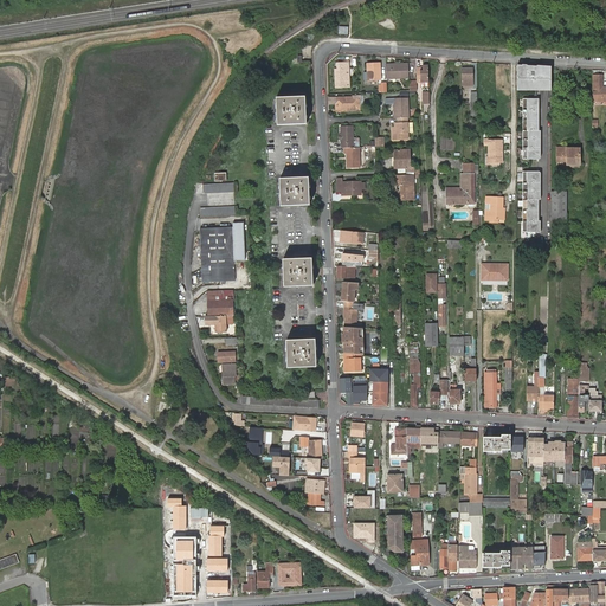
[(346,69),(348,69),(348,63),(337,63),(337,69),(334,70),(335,89),(346,89),(346,69)]
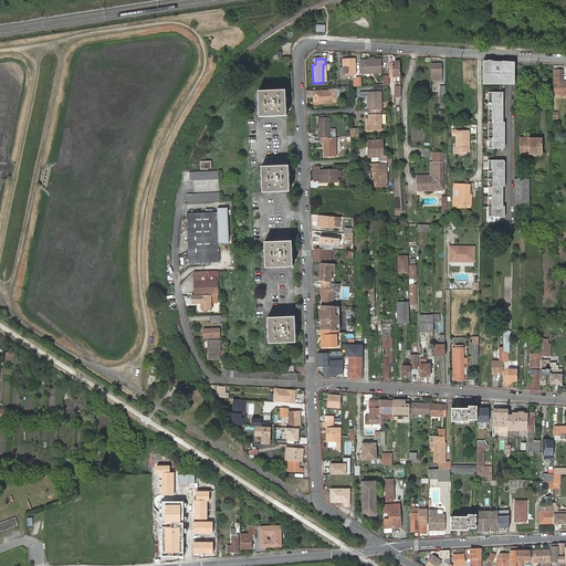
[(355,59),(343,60),(344,76),(356,75),(355,59)]
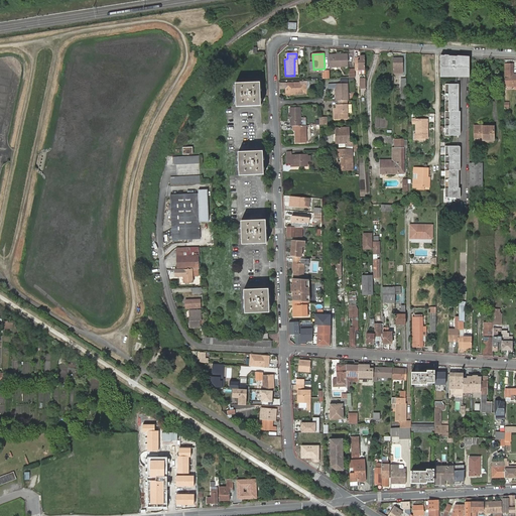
[(348,54),(329,55),(330,68),(348,67),(348,54)]
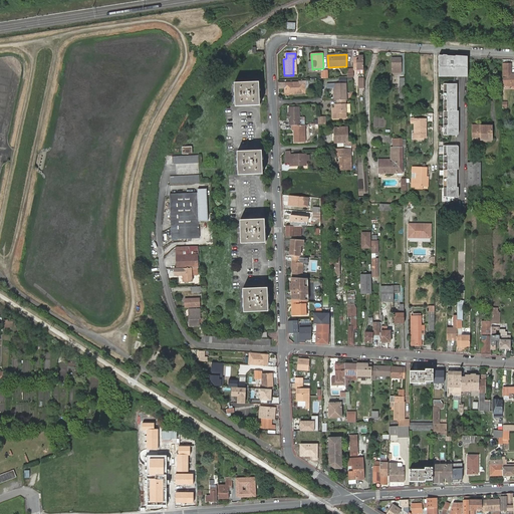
[(462,57),(438,55),(438,76),(462,76),(467,76),(467,57),(462,57)]
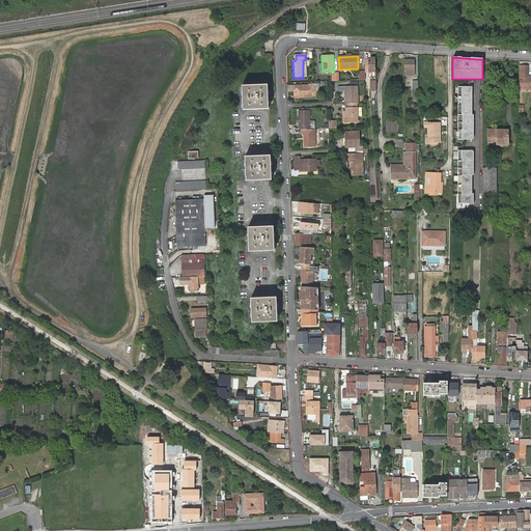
[(365,73),(375,72),(374,58),(370,58),(370,62),(368,62),(368,58),(365,59),(365,62),(365,73)]
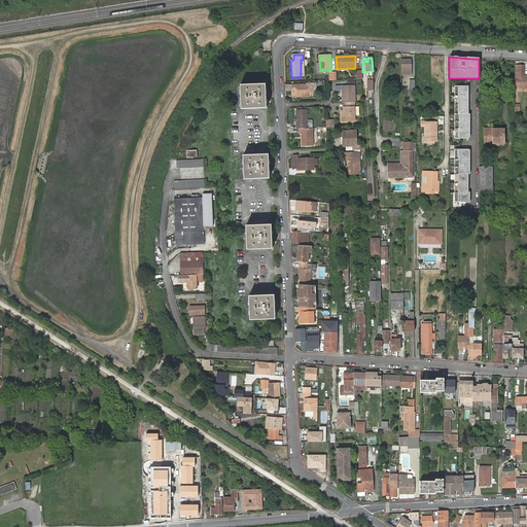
[(411,60),(400,60),(401,75),(412,75),(411,60)]
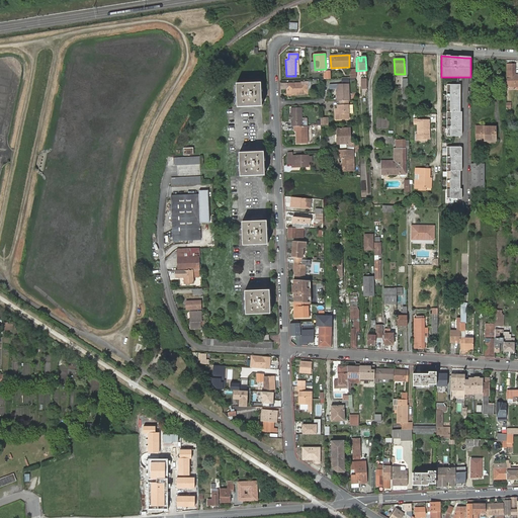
[(514,65),(506,65),(506,86),(517,86),(517,75),(514,75),(514,65)]
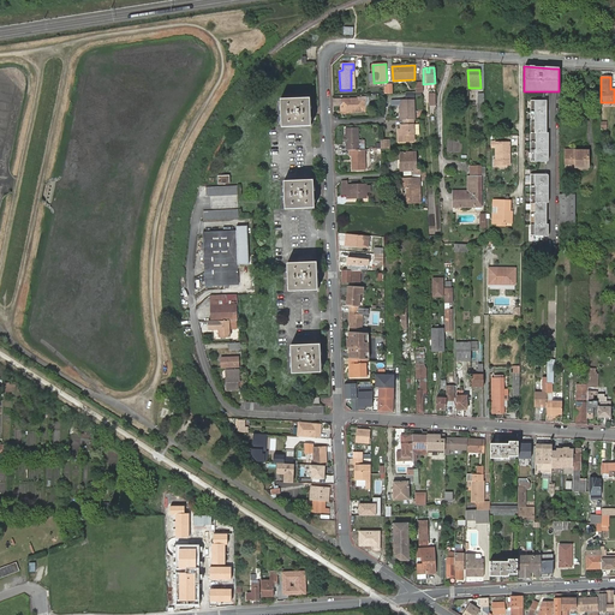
[(310,99),(280,100),(281,127),(311,126),(310,99)]
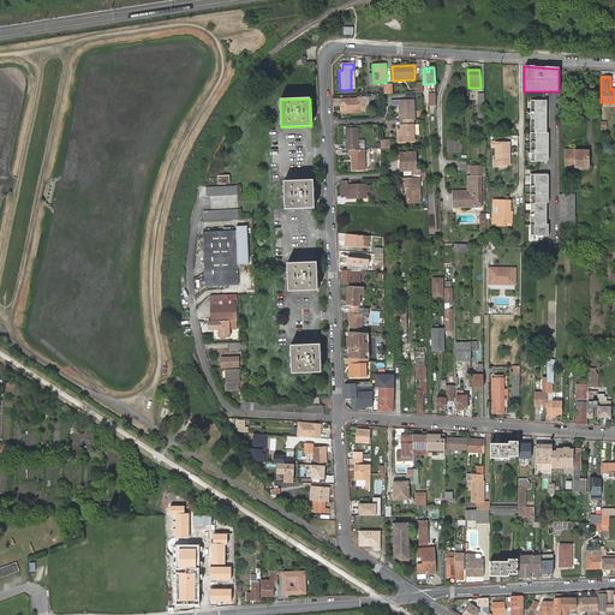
[(341,100),(333,100),(333,106),(341,106),(341,112),(353,111),(353,112),(364,112),(364,102),(358,102),(358,100),(341,100)]
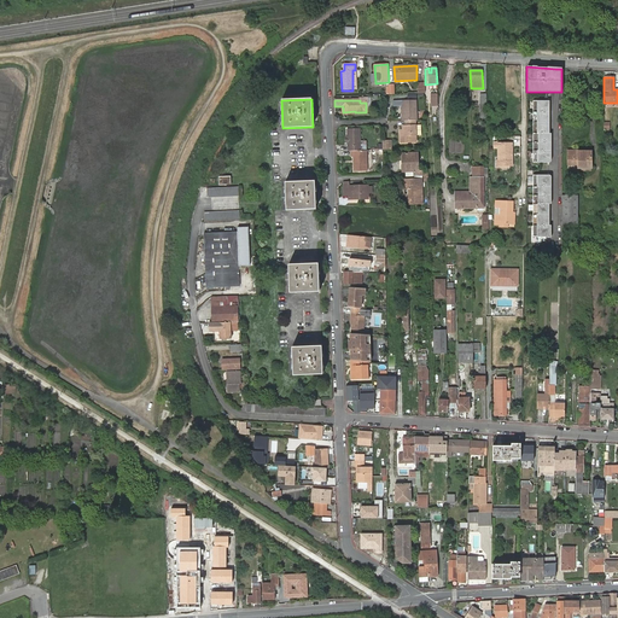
[(415,121),(417,121),(415,101),(394,101),(394,108),(401,106),(403,106),(403,121),(404,121),(415,121)]
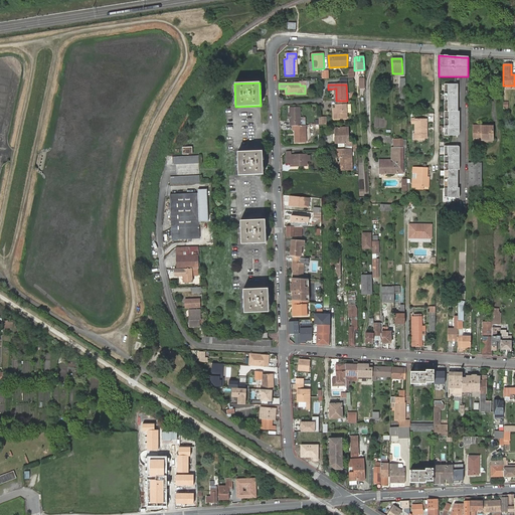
[(458,84),(444,84),(444,136),(458,136),(458,84)]
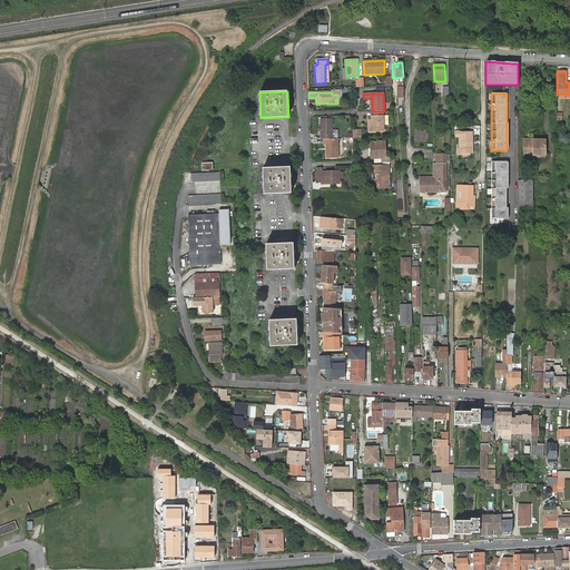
[(384,131),(383,111),(373,111),(374,116),(371,116),(371,120),(369,120),(370,131),(384,131)]
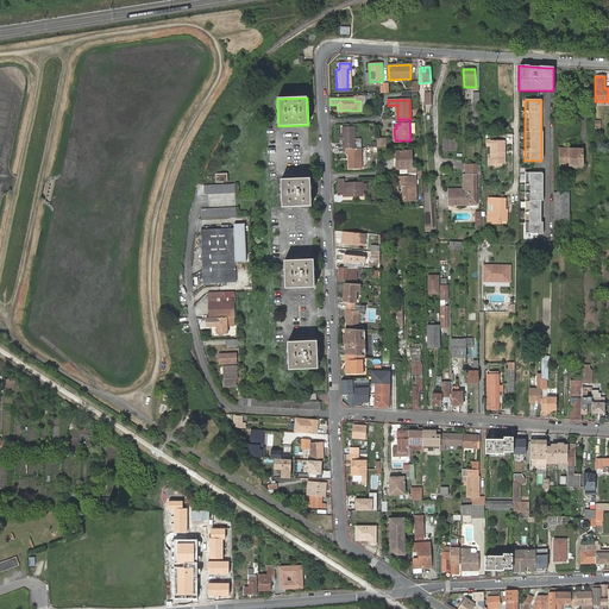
[(346,149),(356,149),(355,139),(355,127),(341,127),(343,136),(343,140),(343,149),(346,149)]
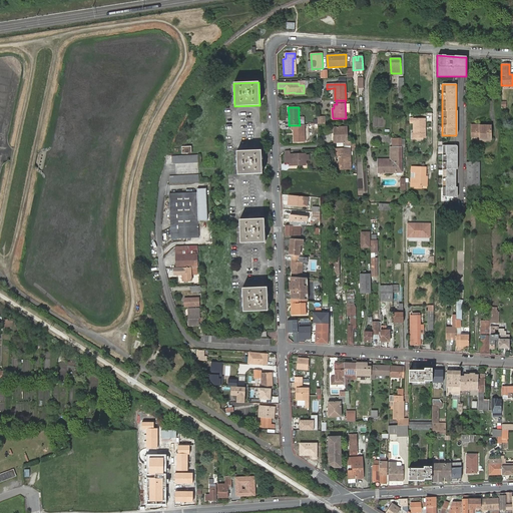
[(420,137),(419,118),(410,118),(410,122),(414,122),(414,133),(414,137),(420,137)]
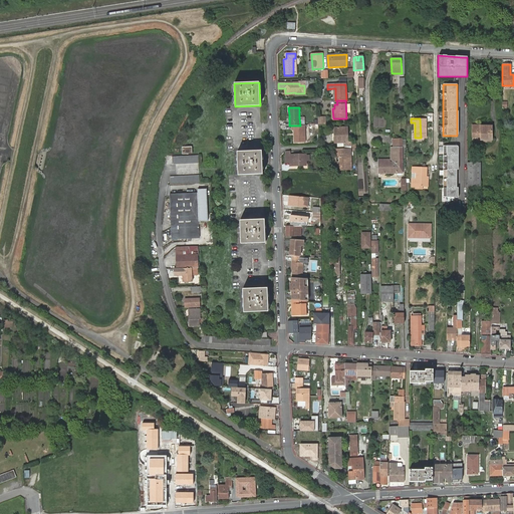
[(305,142),(304,125),(300,125),(292,125),(292,131),(294,131),(294,143),(305,142)]
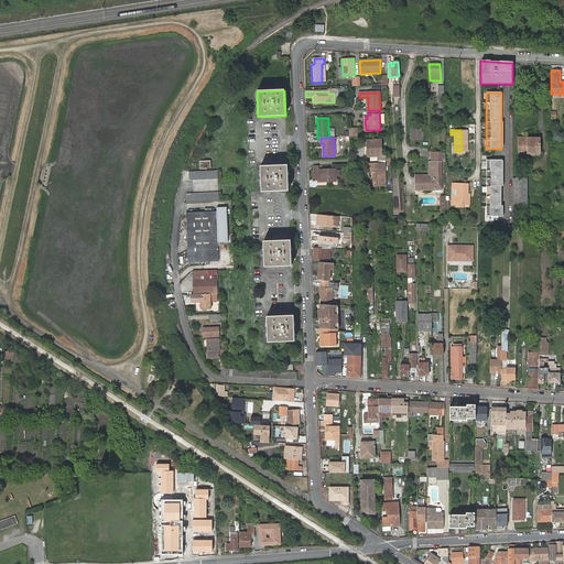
[(528,138),(518,138),(518,151),(528,151),(528,153),(540,153),(540,139),(527,139),(528,138)]
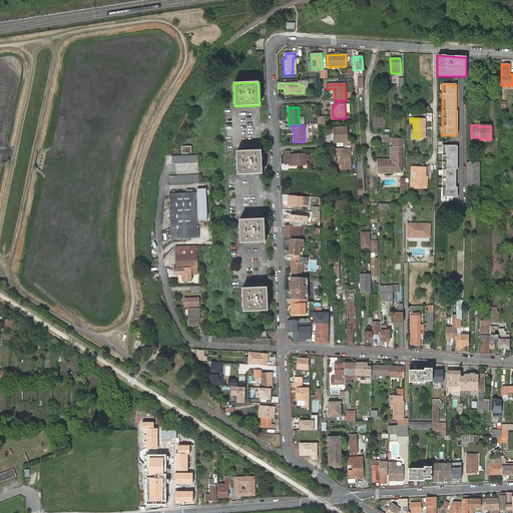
[(344,146),(351,146),(350,142),(347,142),(347,127),(334,128),(334,143),(343,142),(344,146)]
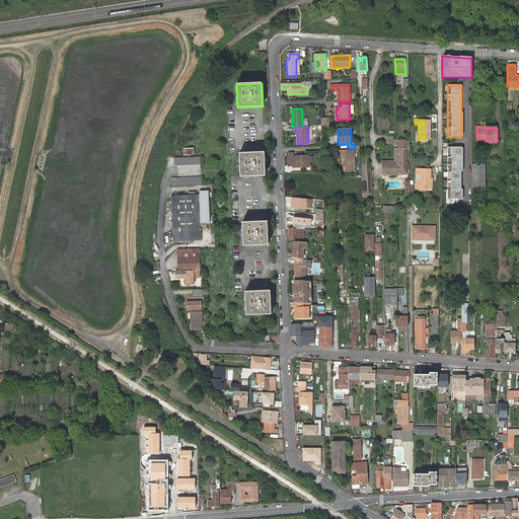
[(461,147),(447,147),(447,199),(461,200),(461,147)]
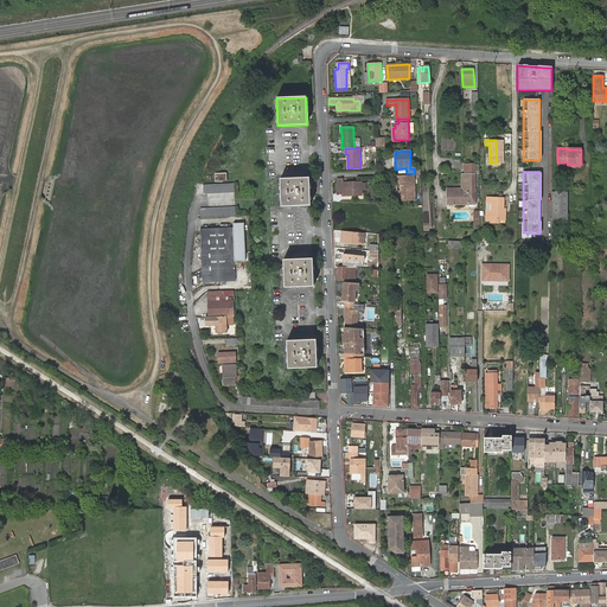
[(474,174),(465,174),(465,192),(461,192),(461,204),(475,204),(474,174)]
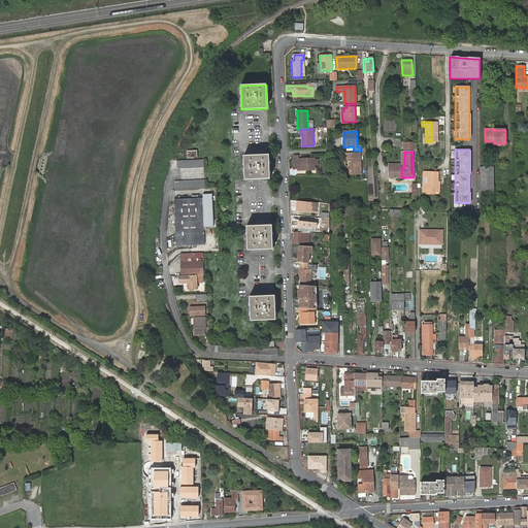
[(360,154),(344,154),(345,174),(361,174),(360,154)]
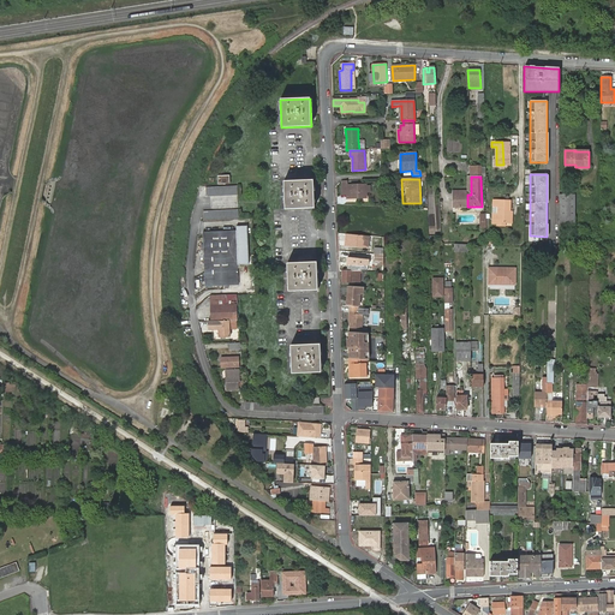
[(314,180),(284,181),(285,209),(315,208),(314,180)]
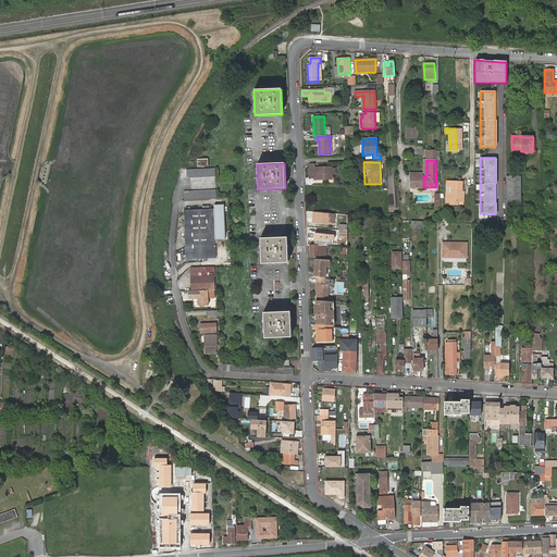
[(314,169),(313,164),(309,164),(310,176),(314,176),(314,180),(332,180),(332,174),(332,169),(332,168),(314,169)]
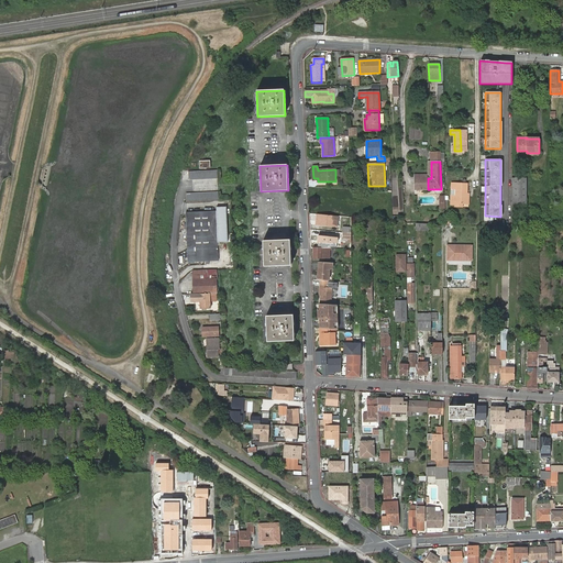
[(189,180),(218,179),(217,170),(188,172),(189,180)]
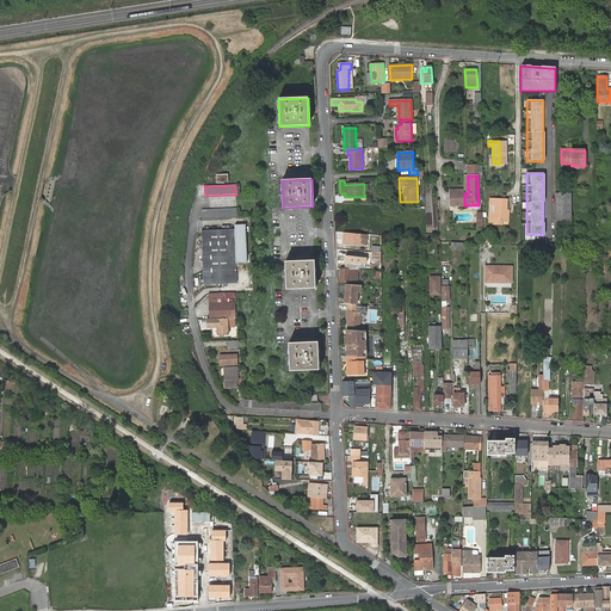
[(464,193),(450,193),(450,207),(464,205),(464,193)]
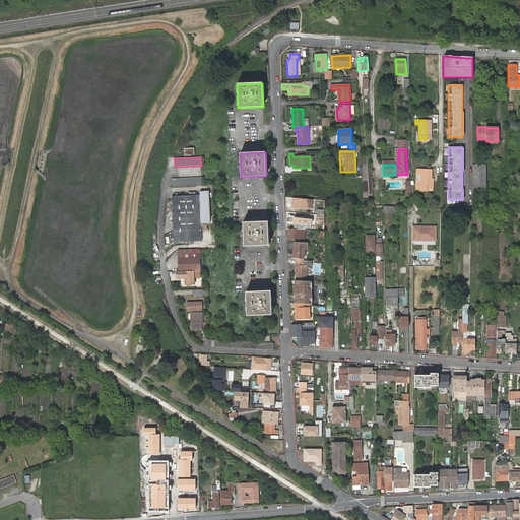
[(485,165),(473,165),(472,192),(485,192),(485,165)]
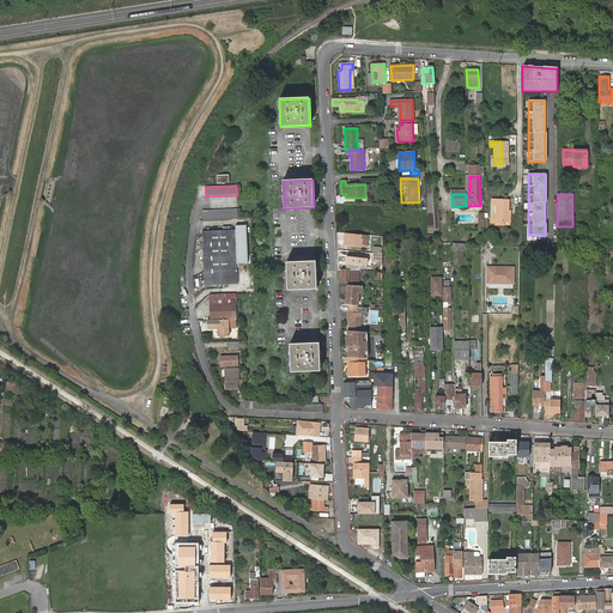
[(503,220),(502,199),(490,199),(490,205),(495,206),(495,213),(490,213),(490,223),(495,223),(495,220),(503,220)]
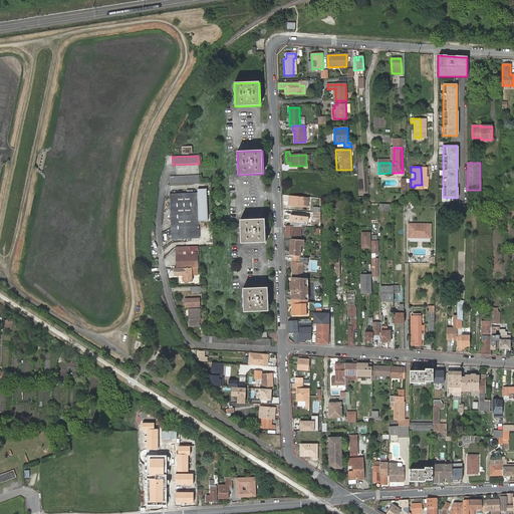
[(170,185),(200,184),(199,176),(170,177),(170,185)]
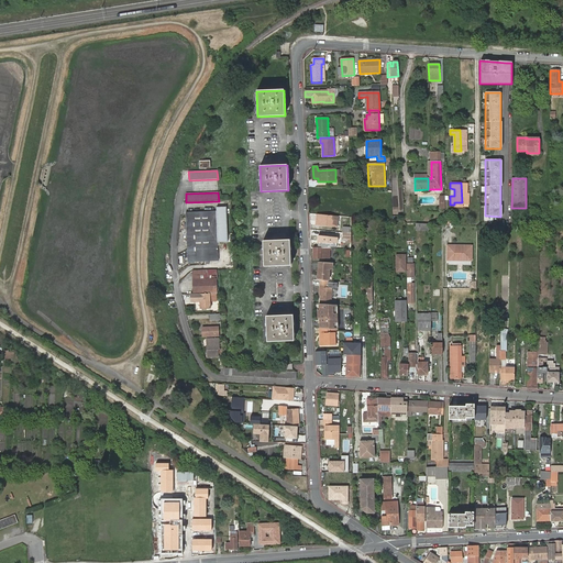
[(216,212),(186,213),(188,262),(218,261),(217,242),(228,242),(225,208),(216,208),(216,212)]
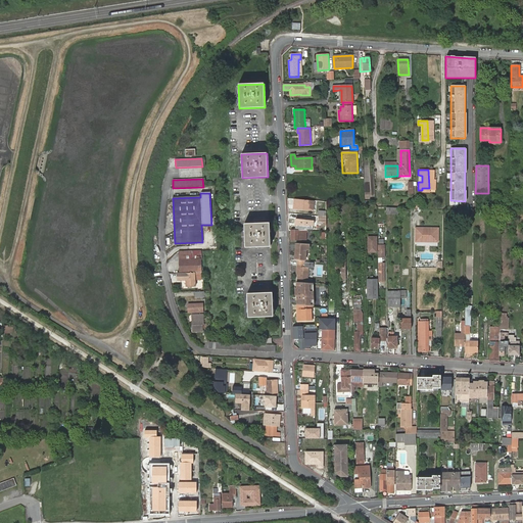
[(313,210),(314,201),(294,199),(293,208),(313,210)]
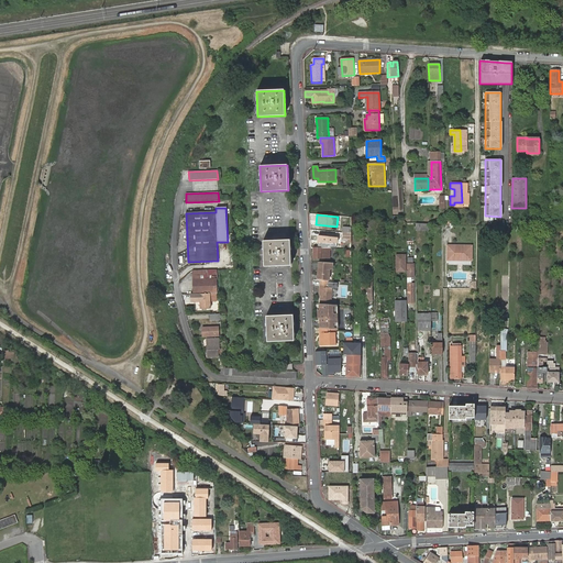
[(326,247),(329,249),(328,235),(311,235),(311,242),(312,242),(313,249),(326,247)]
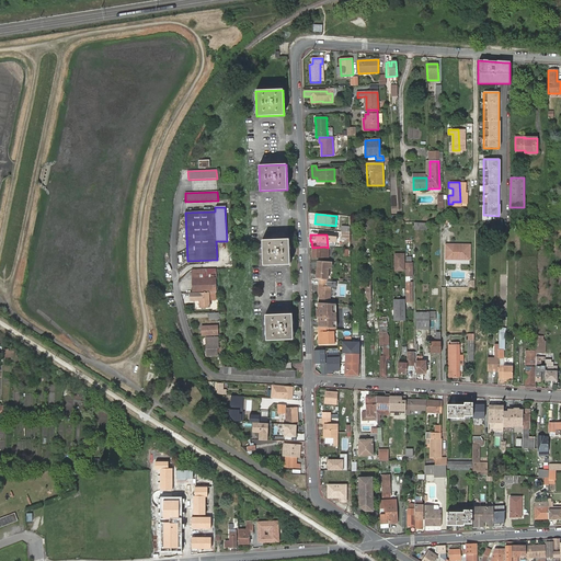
[(288,239),(262,240),(263,266),(290,264),(288,239)]
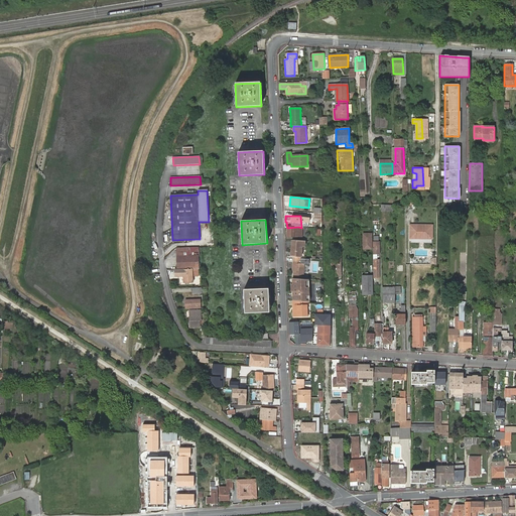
[(415,227),(415,225),(410,225),(410,239),(419,239),(420,237),(428,237),(428,239),(432,239),(432,225),(423,225),(423,227),(415,227)]
